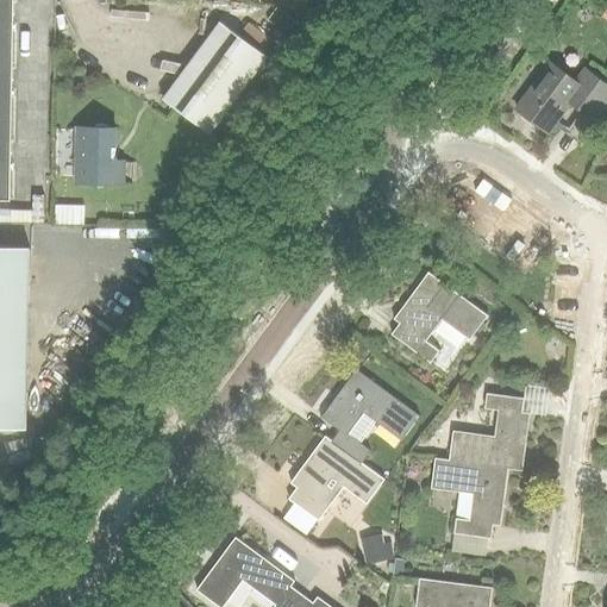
[(0,198),(8,199),(10,162),(12,0),(0,0),(0,198)]
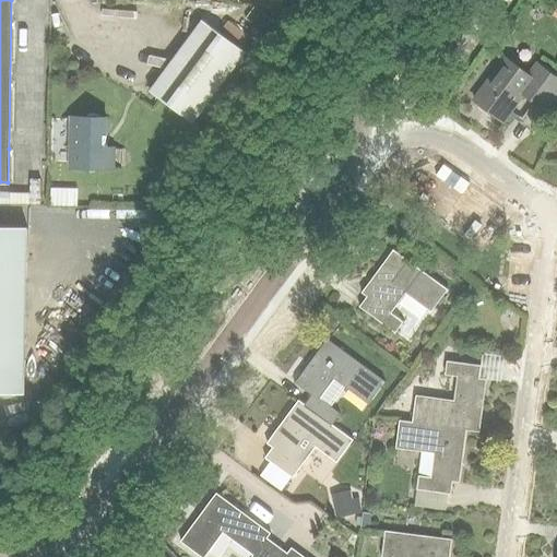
[(190,121),(243,50),(200,19),(147,89),(190,121)]
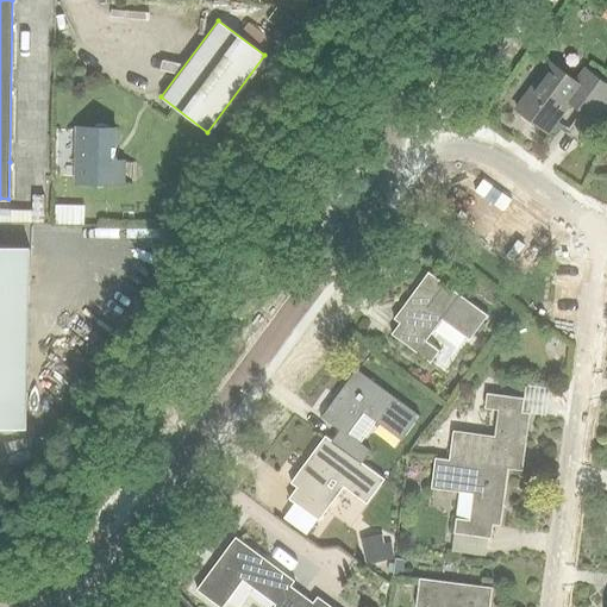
[(606,97),(606,83),(604,81),(584,67),(575,80),(550,61),(515,107),(548,130),(570,100),(593,117),(606,97)]
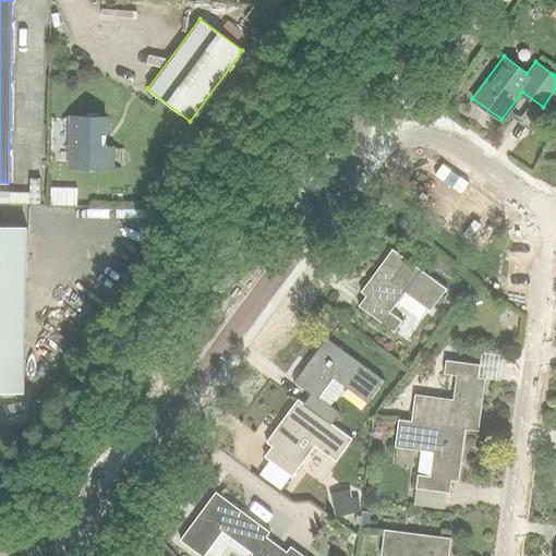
[(110,166),(111,146),(104,146),(104,116),(97,116),(95,113),(92,112),(88,112),(85,113),(83,116),(69,116),(67,166),(110,166)]
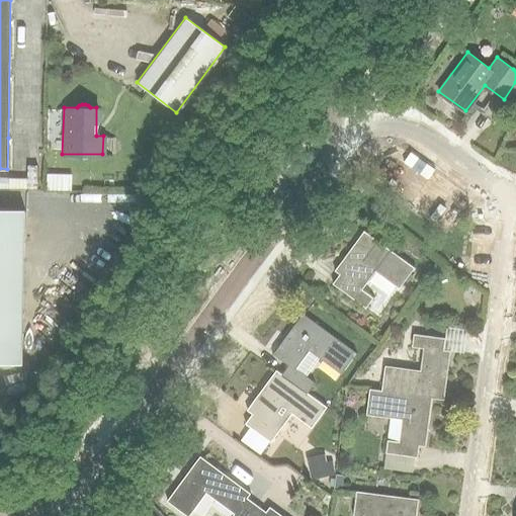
[(0,362),(20,363),(21,296),(23,208),(0,208),(0,362)]
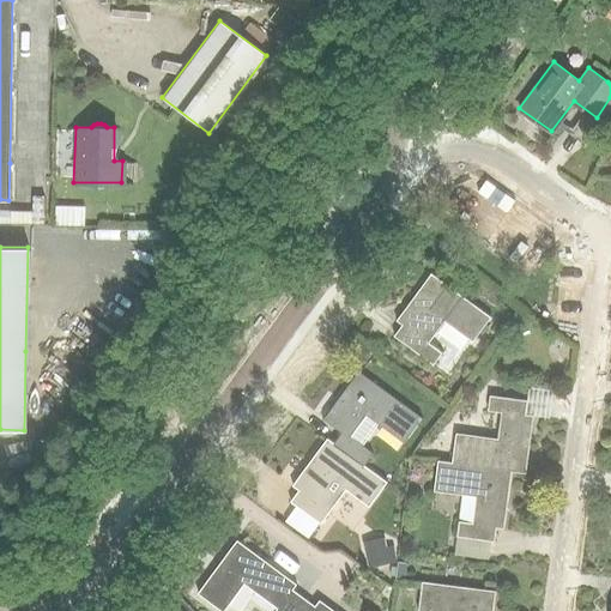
[(428,342),(436,330),(443,320),(472,340),(490,315),(430,272),(395,319),(401,324),(393,334),(433,363),(441,351),(428,342)]
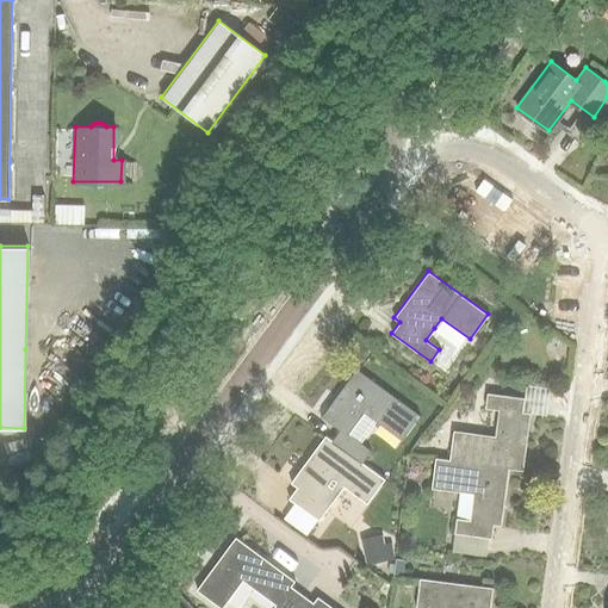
[(332,439),(361,461),(371,450),(348,433),(364,411),(402,439),(419,415),(355,368),(321,416),(339,429),(332,439)]
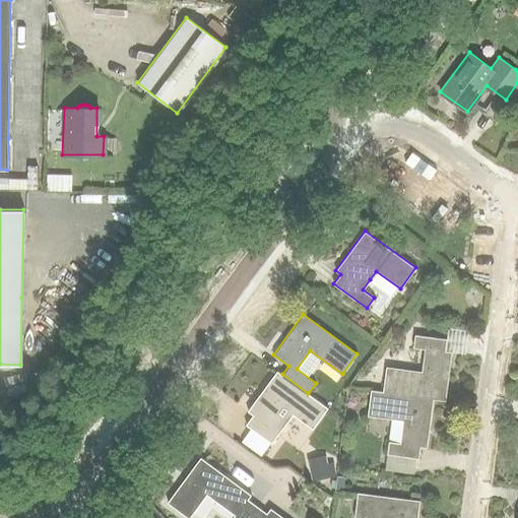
[(446,348),(464,348),(465,325),(447,324),(446,348)]
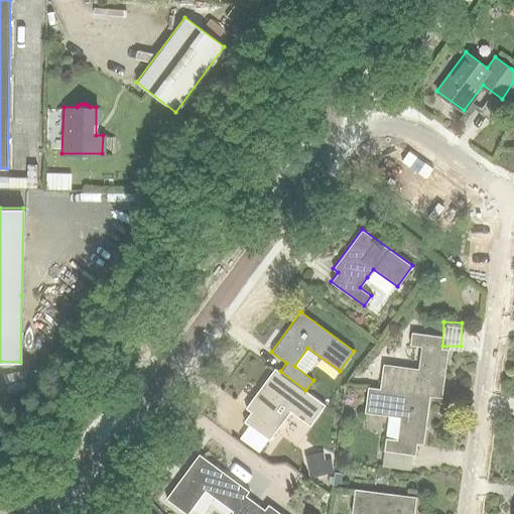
[(379,388),(428,396),(440,397),(447,349),(440,348),(442,336),(411,332),(409,345),(420,346),(418,368),(382,364),(379,388)]
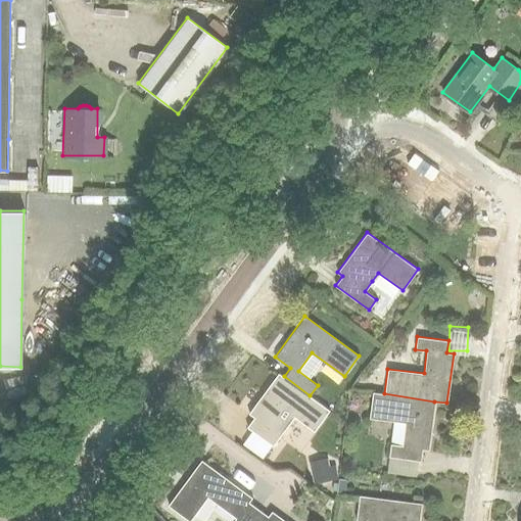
[(28,390),(24,372),(3,377),(7,395),(28,390)]
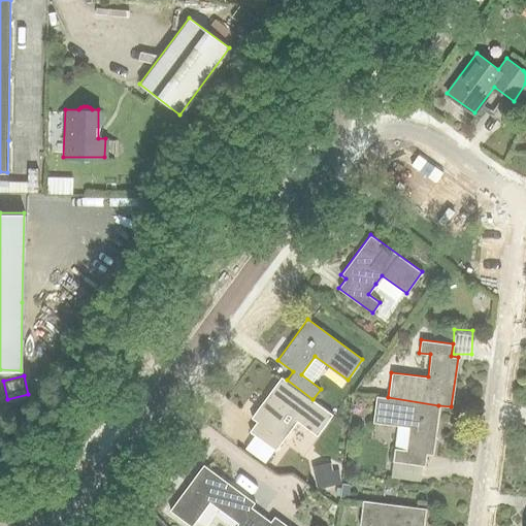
[(313,399),(287,380),(282,375),(252,418),(257,421),(250,430),(275,450),(284,438),(297,421),(317,435),(333,414),(313,399)]
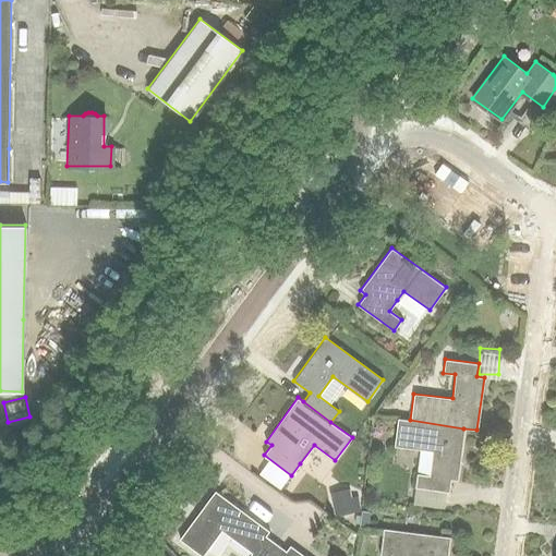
[(463,428),(410,420),(397,418),(394,445),(433,450),(430,474),(417,473),(414,487),(448,492),(450,479),(457,480),(463,428)]
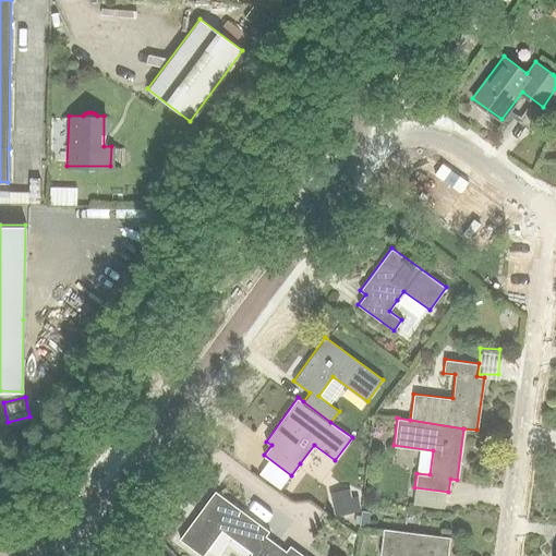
[(348,487),(327,492),(333,515),(359,509),(355,495),(349,496),(348,487)]
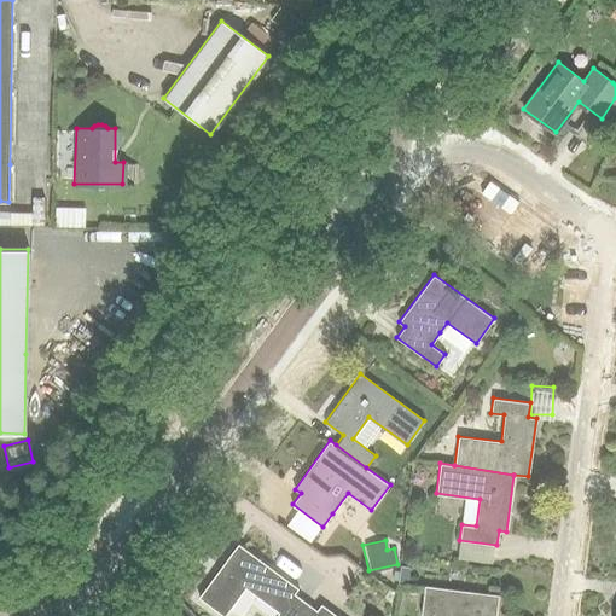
[(298,587),(238,544),(198,597),(222,615),(224,615),(247,587),(279,611),(275,615),(294,615),(306,602),(294,593),(298,587)]
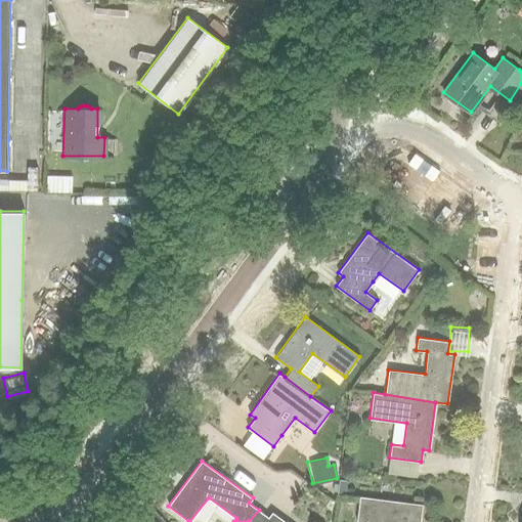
[(420,521),(423,504),(359,495),(356,521),(355,521),(420,521)]
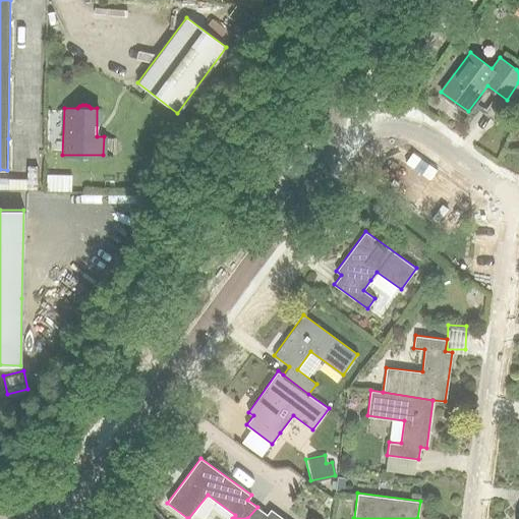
[(257,507),(247,518),(284,518),(270,509),(267,514),(257,507)]
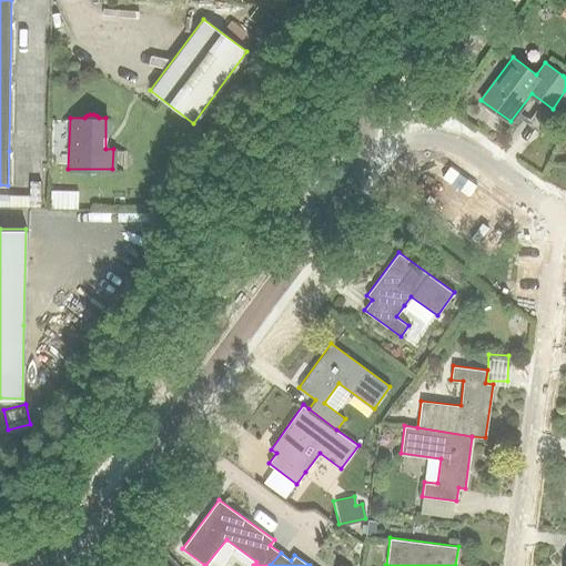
[(167,565),(154,554),(141,565),(167,565)]
